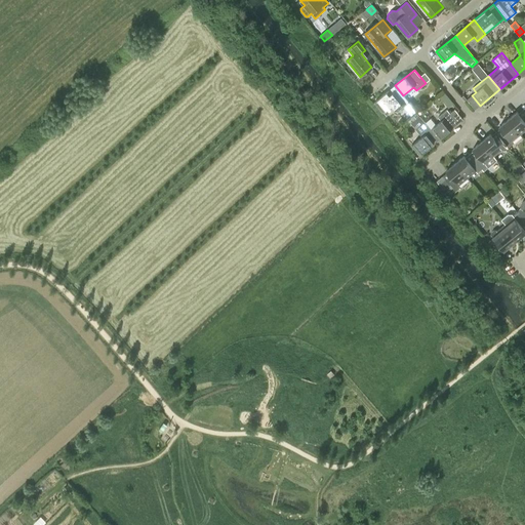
[(412,116),(416,112),(403,95),(395,85),(374,102),(384,112),(392,106),(397,112),(404,106),(412,116)]
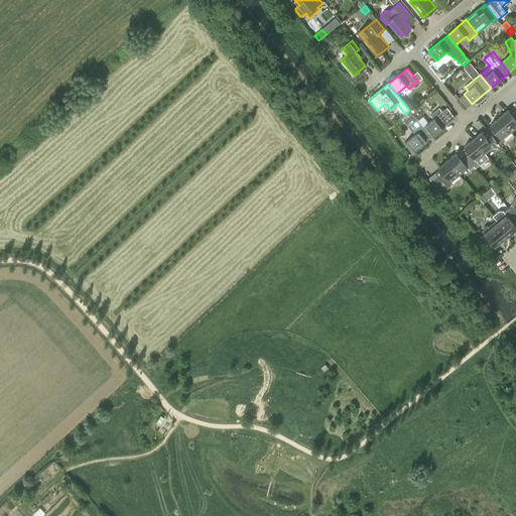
[(440,106),(445,101),(442,98),(442,97),(436,101),(440,106)]
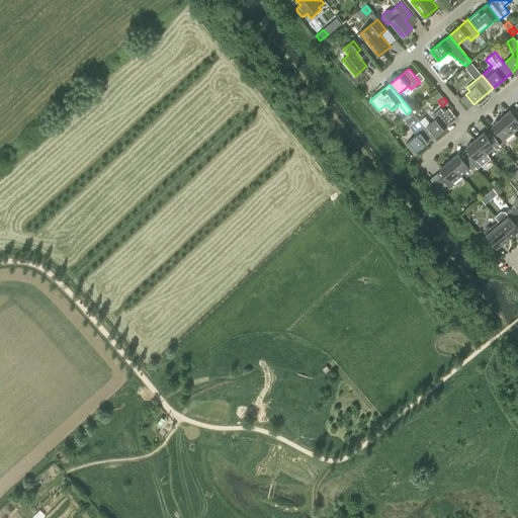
[(420,120),(419,119),(433,137),(452,121),(441,108),(432,115),(435,119),(430,123),(425,116),(420,120)]
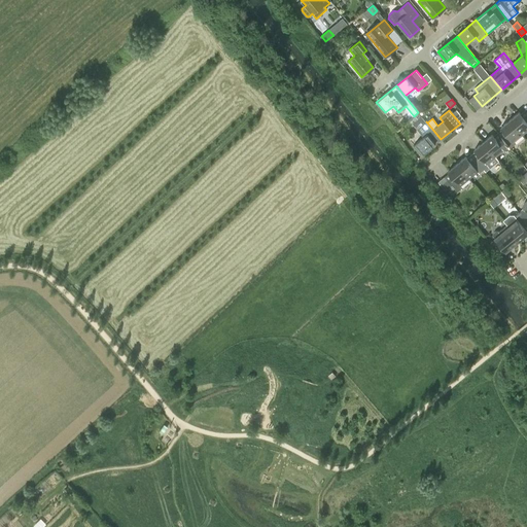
[(526,115),(524,118),(519,112),(510,119),(522,135),(526,130),(526,115)]
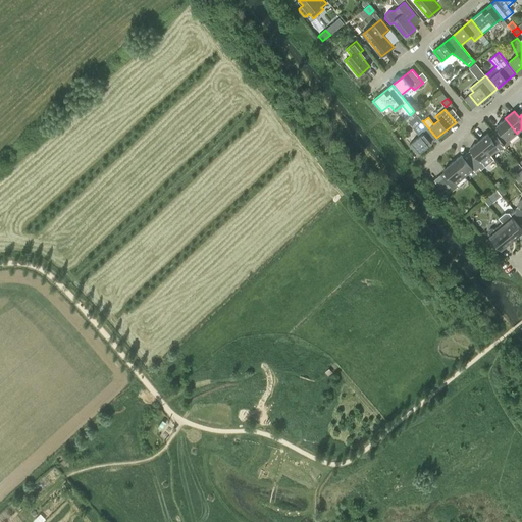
[(418,154),(436,138),(422,120),(423,121),(417,114),(409,121),(420,136),(410,144),(418,154)]
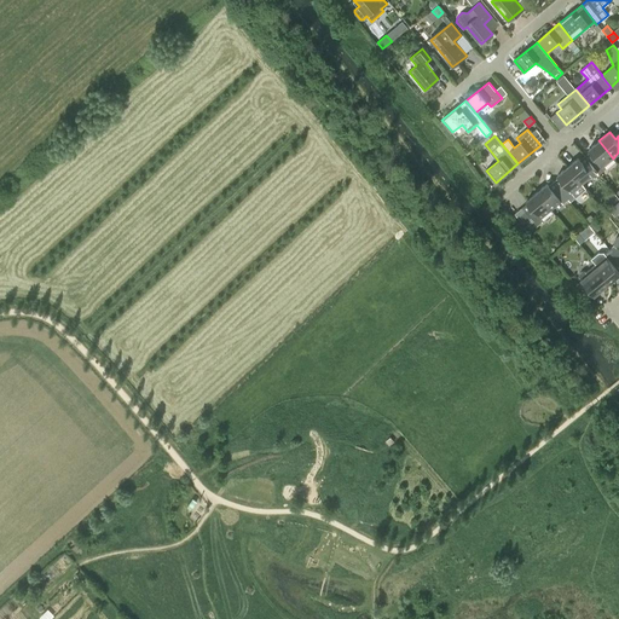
[(589,149),(595,156),(589,161),(600,173),(606,169),(603,167),(613,158),(599,140),(589,149)]
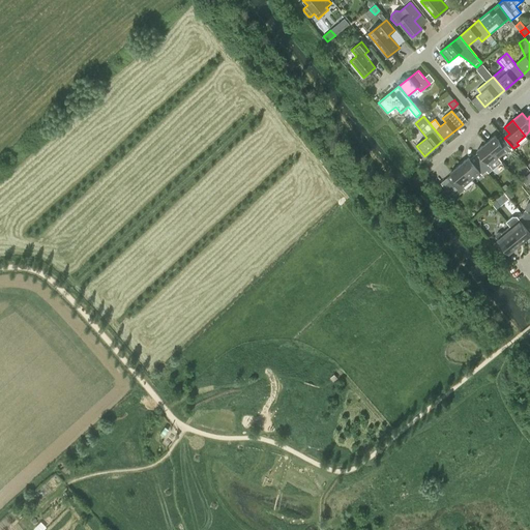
[(500,141),(495,136),(487,143),(498,157),(507,150),(508,152),(513,148),(504,138),(500,141)]
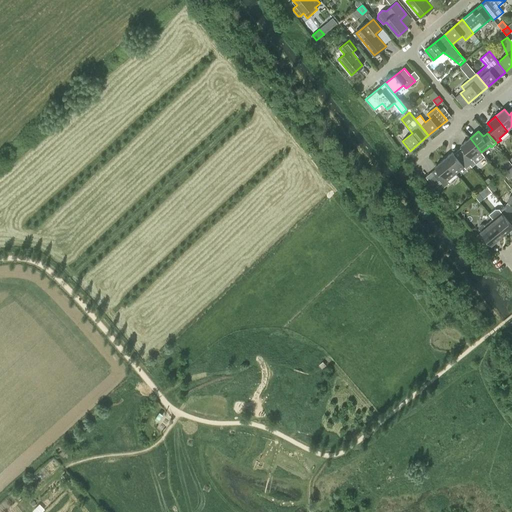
[(485,156),(481,152),(470,138),(461,145),(466,151),(461,154),(470,165),(472,167),(485,156)]
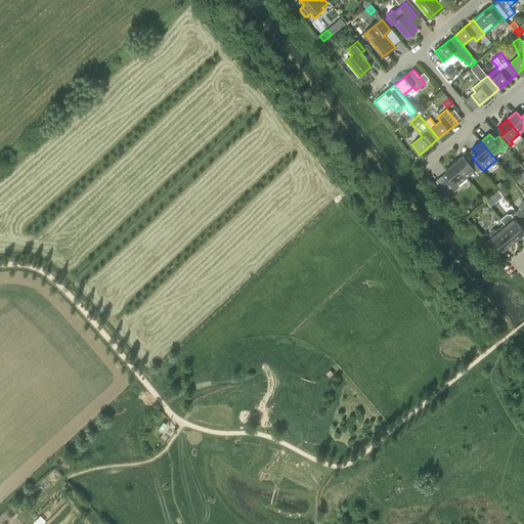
[(463,156),(454,163),(467,178),(475,171),(477,173),(481,169),(472,158),(468,162),(463,156)]
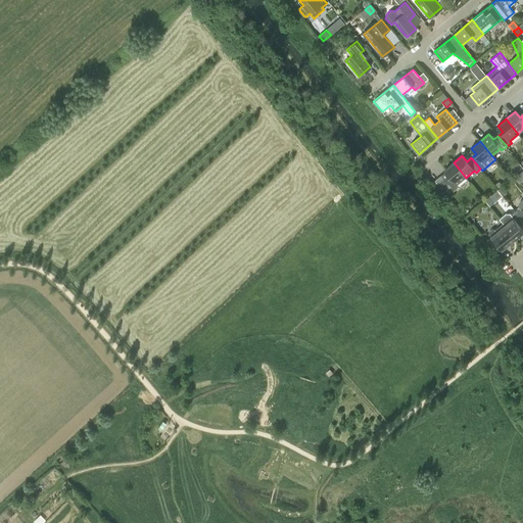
[(512,167),(517,173),(522,168),(518,161),(512,167)]
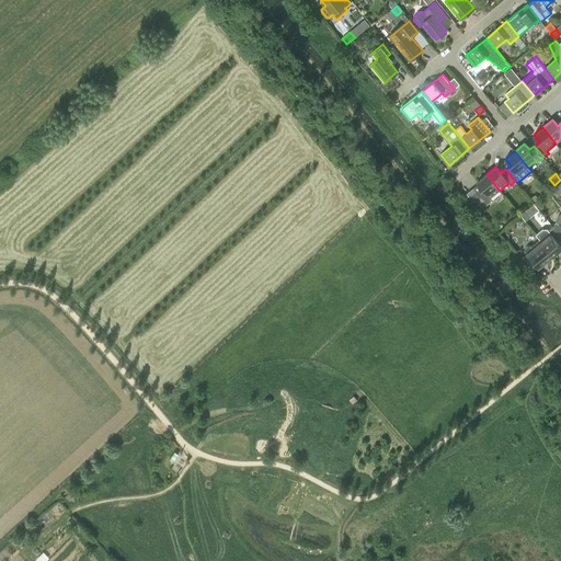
[(490,198),(500,191),(487,174),(477,182),(482,189),(477,193),(481,197),(487,204),(492,199),(490,198)]
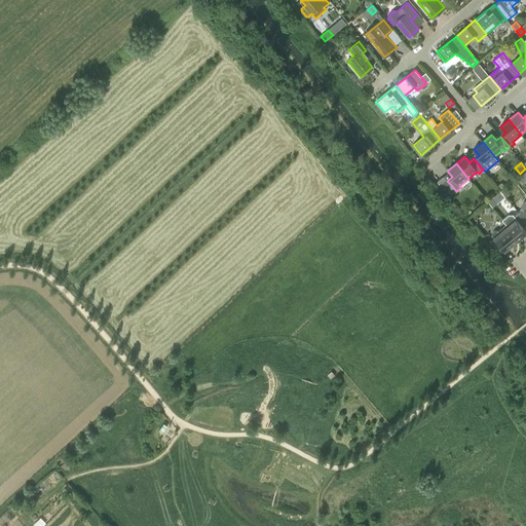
[(451,185),(447,181),(444,176),(438,182),(445,191),(451,185)]
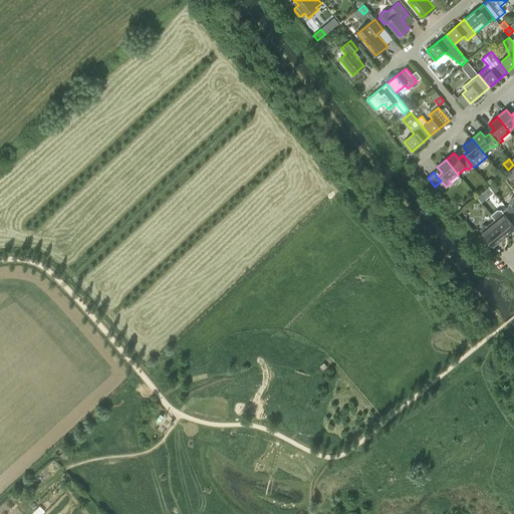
[(481,195),(477,198),(482,203),(485,200),(481,195)]
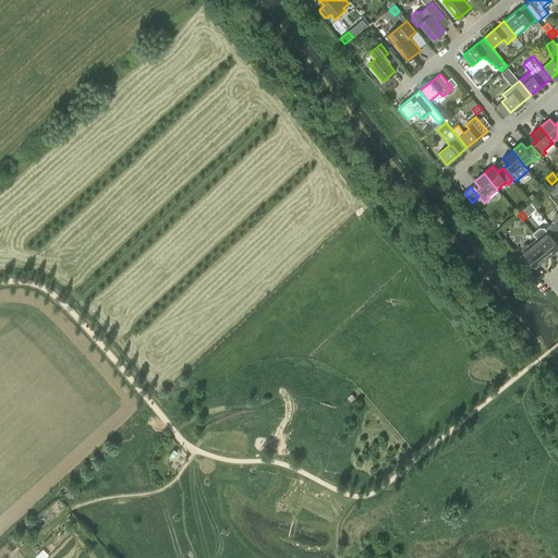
[(557,247),(557,244),(555,240),(557,237),(557,234),(549,225),(545,229),(544,228),(540,228),(533,233),(537,239),(550,254),(557,247)]
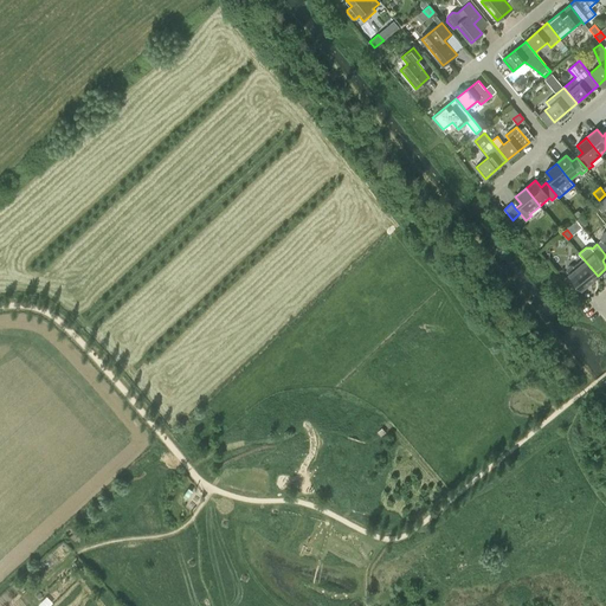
[(584,259),(573,268),(572,265),(566,270),(582,289),(598,276),(584,259)]
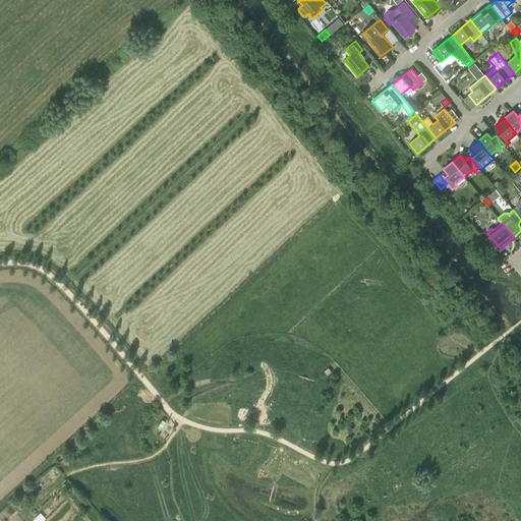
[(495,245),(488,237),(485,240),(491,247),(495,245)]
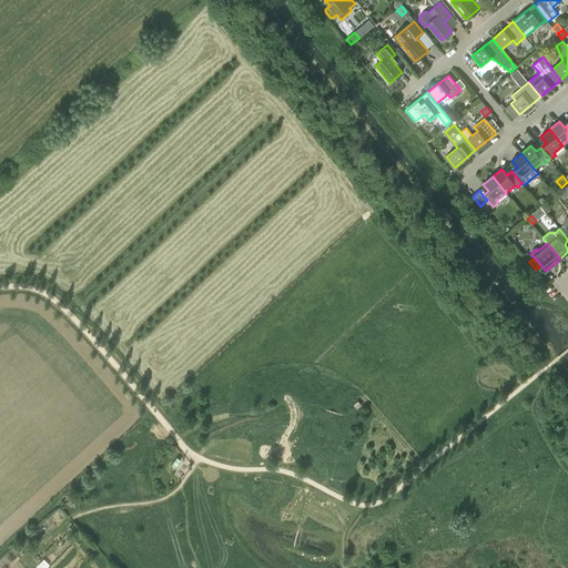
[(178,456),(171,465),(175,468),(181,458),(178,456)]
